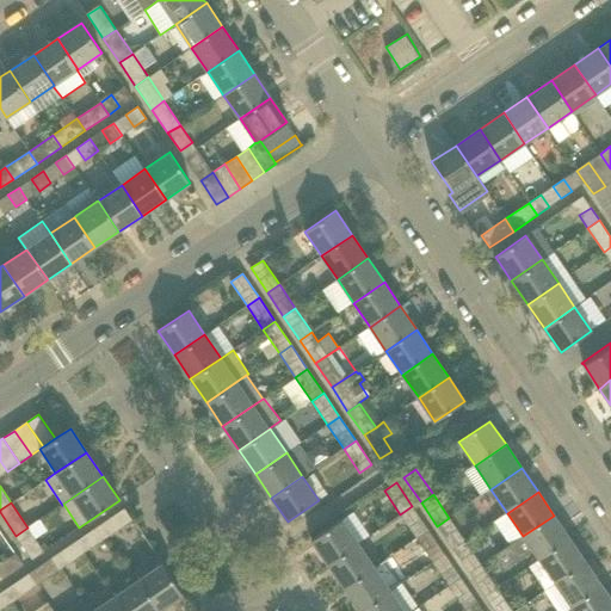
[(417,538),(429,530),(412,506),(400,514),(417,538)]
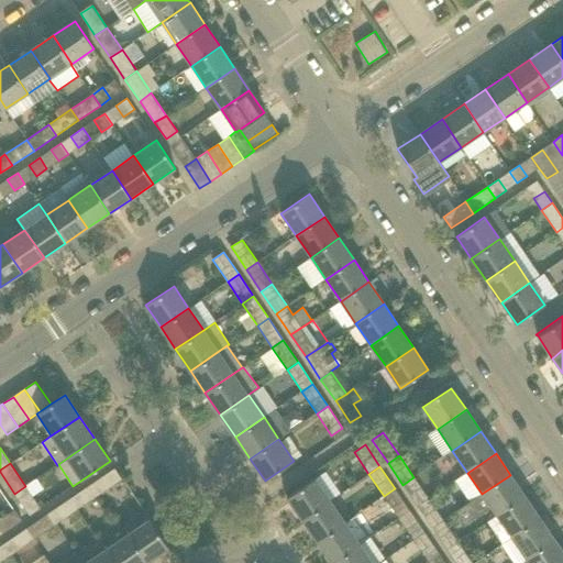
[(103,476),(111,486),(122,479),(114,468),(103,476)]
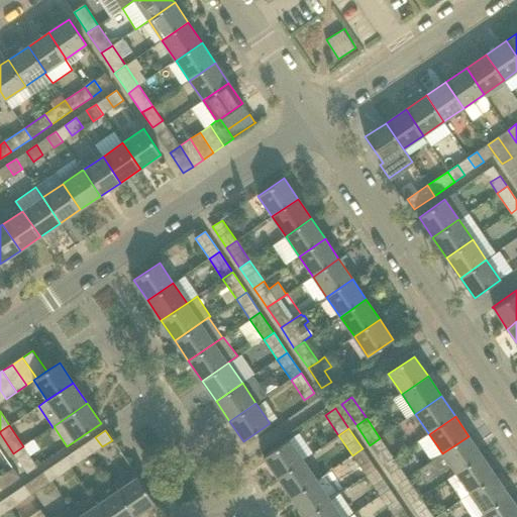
[(447,480),(483,456),(469,436),(442,453),(418,469),(426,481),(441,472),(447,480)]
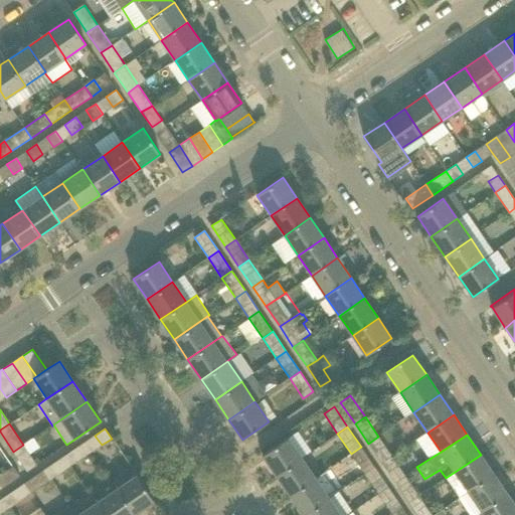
[(368,444),(382,464),(392,457),(378,437),(368,444)]
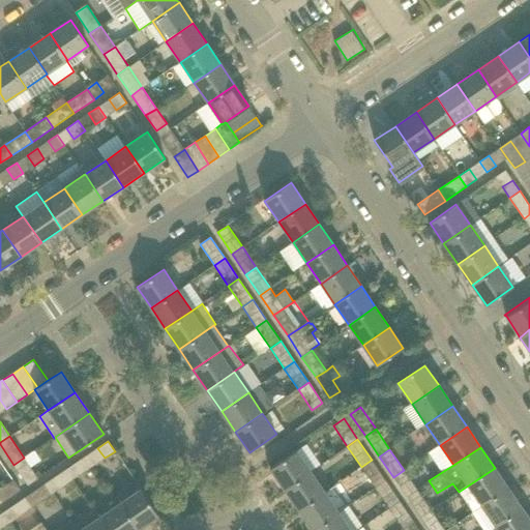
[(40,461),(34,450),(24,458),(30,467),(40,461)]
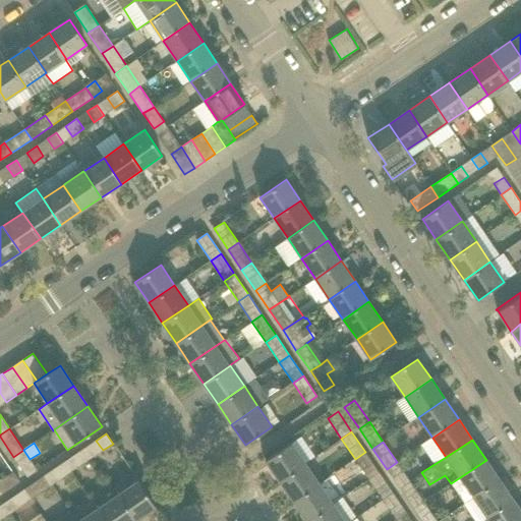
[(291,443),(266,460),(279,480),(305,463),(291,443)]
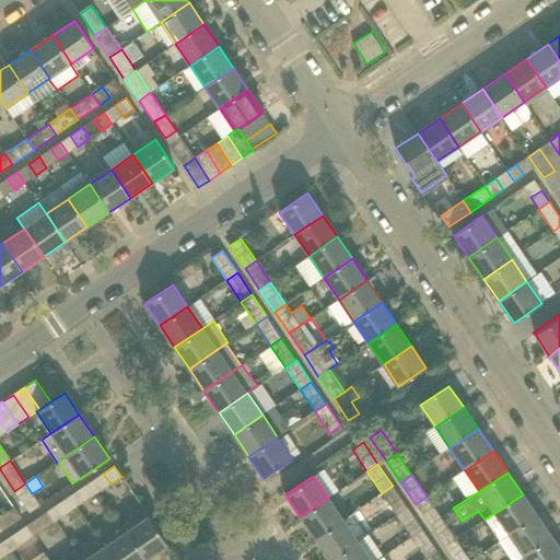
[(78,506),(100,491),(92,480),(70,496),(78,506)]
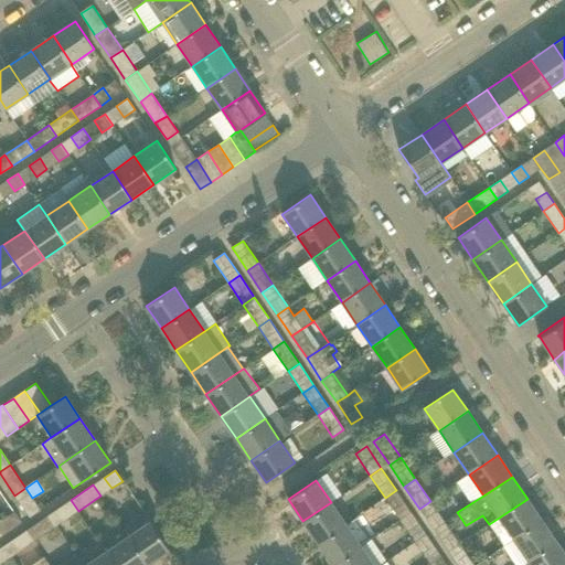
[(32,498),(25,488),(14,496),(30,518),(41,510),(32,498)]
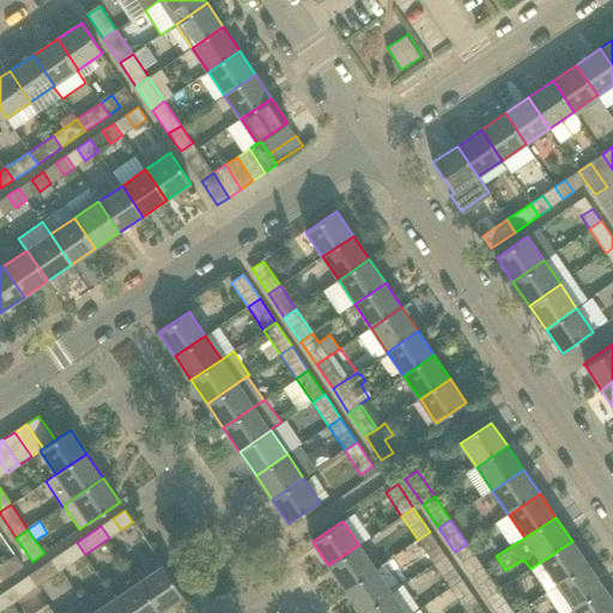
[(434,564),(445,556),(430,532),(418,540),(434,564)]
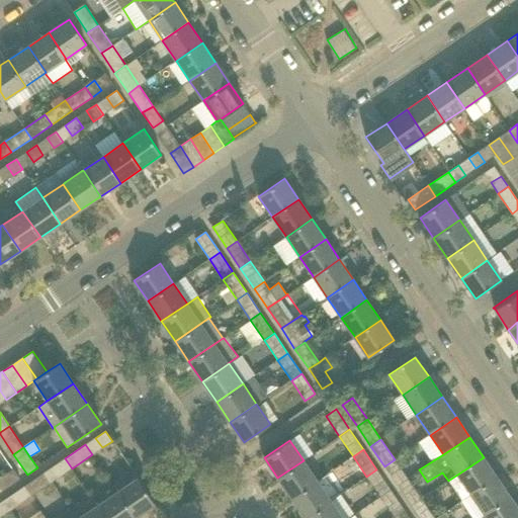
[(448,481),(461,501),(497,478),(484,457),(448,481)]
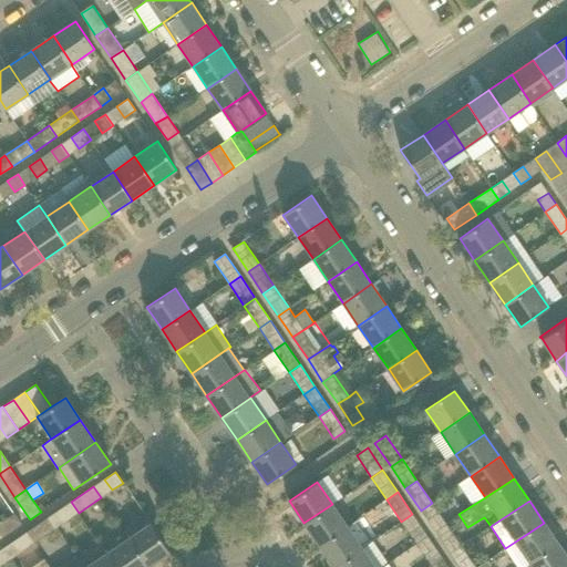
[(74,528),(69,519),(79,513),(71,502),(49,517),(57,528),(57,527),(62,536),(74,528)]
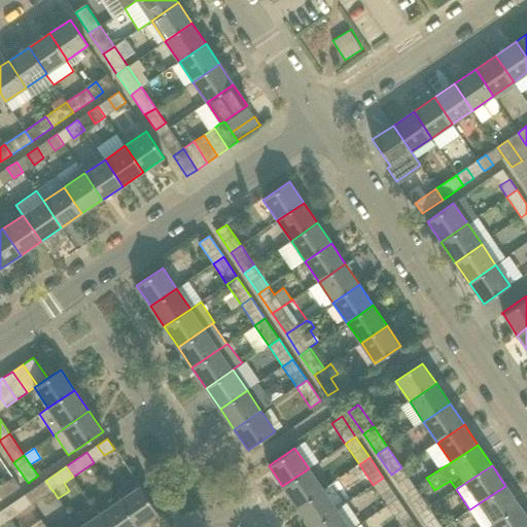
[(401,467),(391,475),(405,494),(415,488),(401,467)]
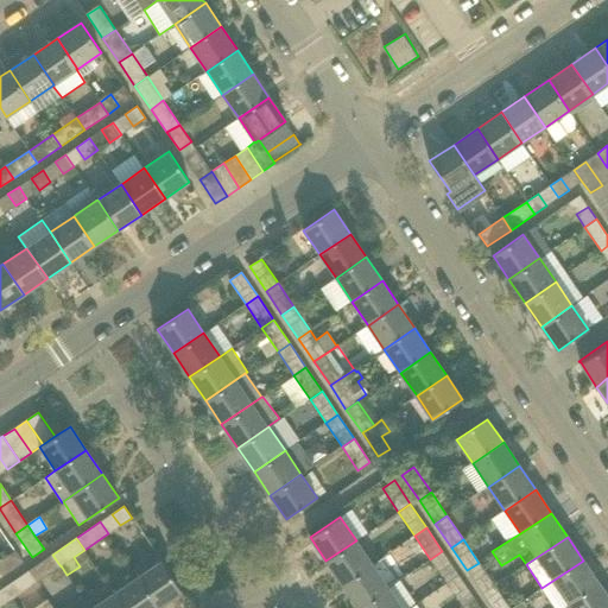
[(372,564),(356,540),(325,561),(342,584),(372,564)]
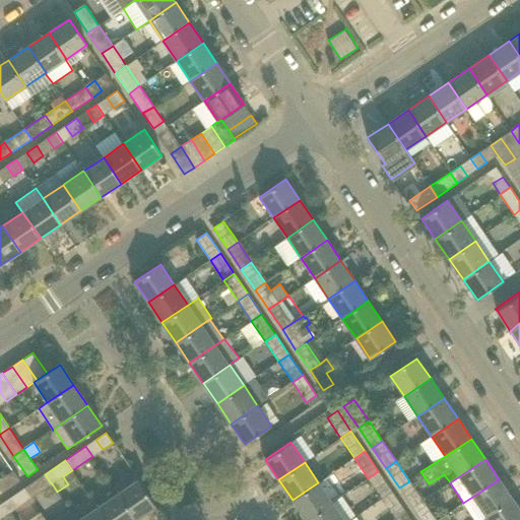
[(0,479),(0,494),(20,480),(13,470),(0,479)]
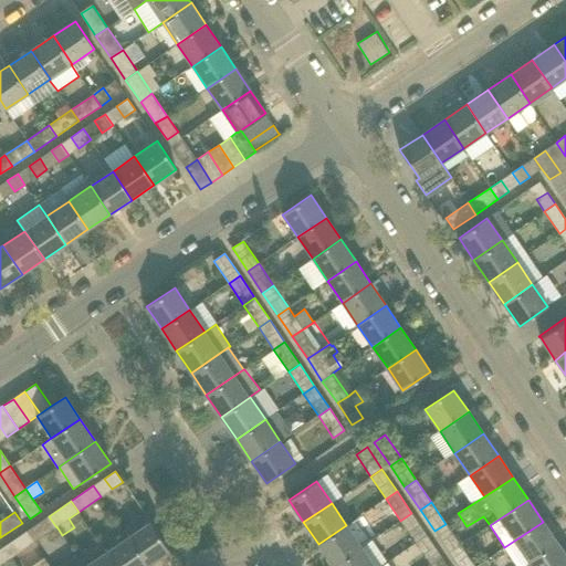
[(411,513),(400,521),(416,543),(427,535),(411,513)]
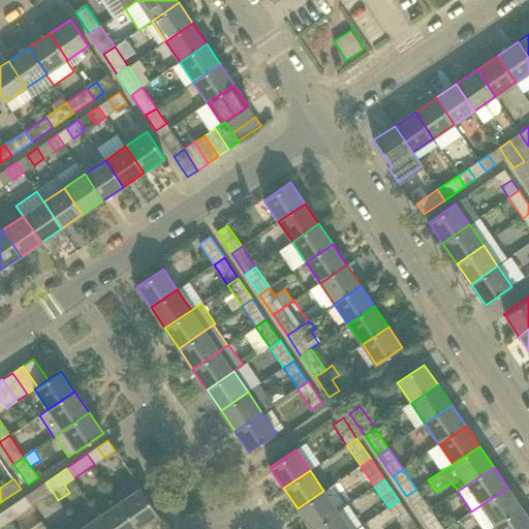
[(35,490),(42,500),(53,493),(45,483),(35,490)]
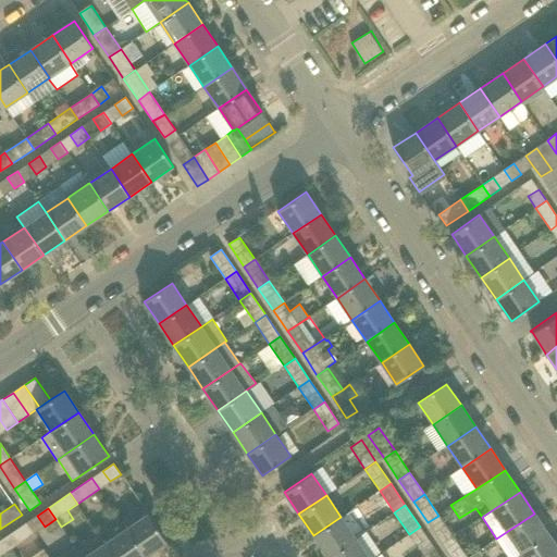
[(326,556),(327,556),(356,539),(355,537),(364,531),(351,510),(341,517),(313,535),(326,556)]
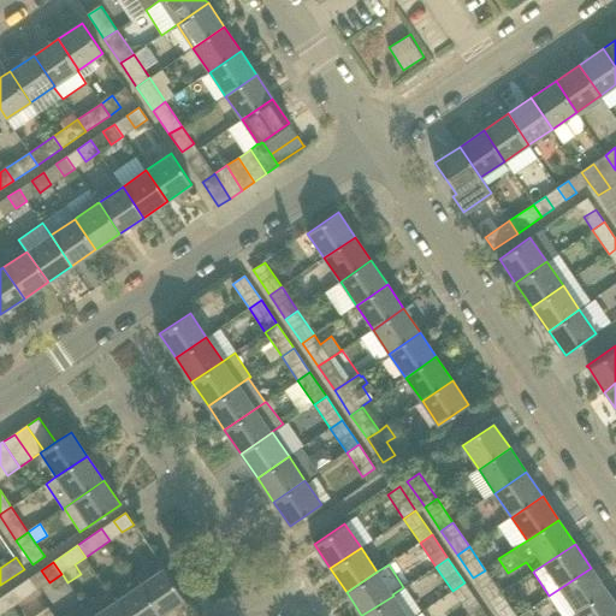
[(184,599),(164,568),(140,585),(160,615),(184,599)]
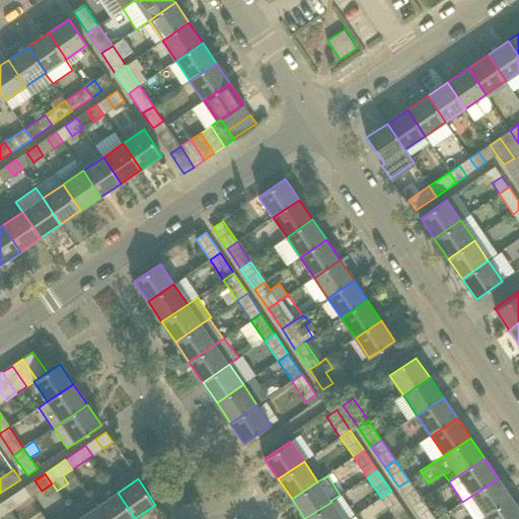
[(473,518),(479,518),(486,516),(512,499),(498,478),(462,502),(473,518)]
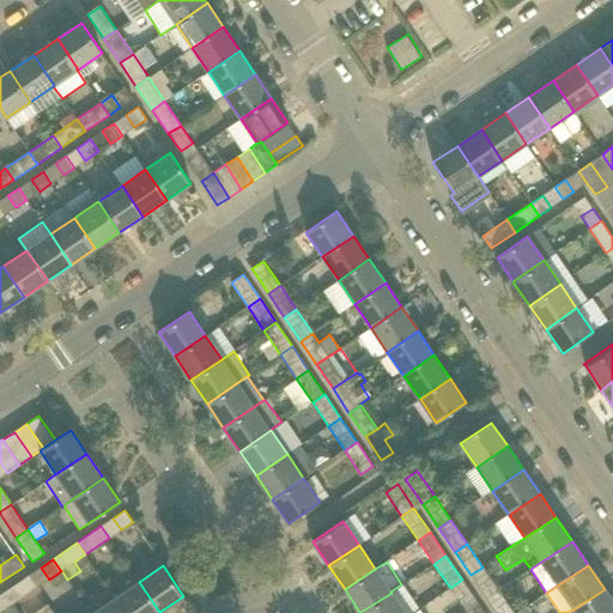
[(471,575),(487,599),(499,590),(483,568),(471,575)]
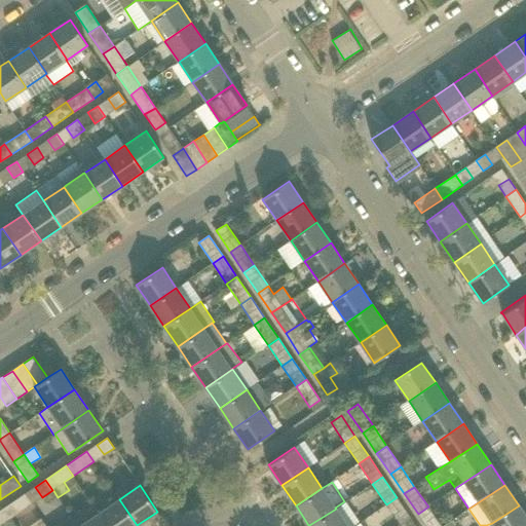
[(11,518),(32,503),(25,494),(4,508),(11,518)]
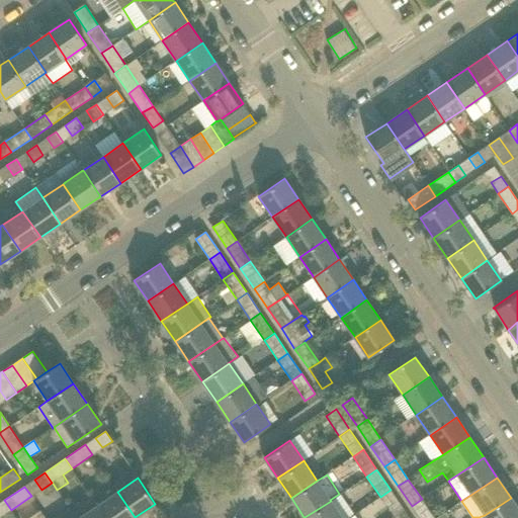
[(380,497),(394,517),(404,510),(391,490),(380,497)]
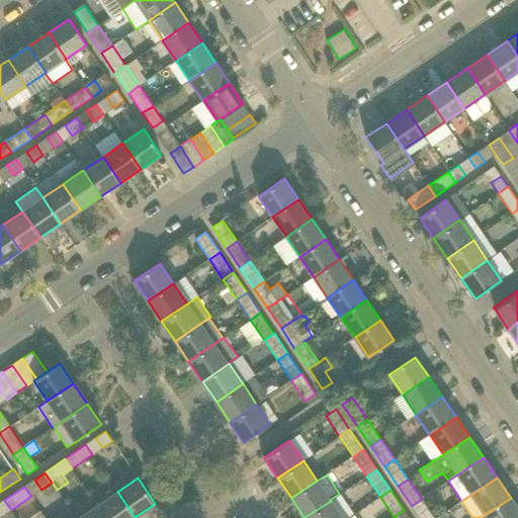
[(117,492),(97,506),(105,517),(134,517),(135,517),(117,492)]
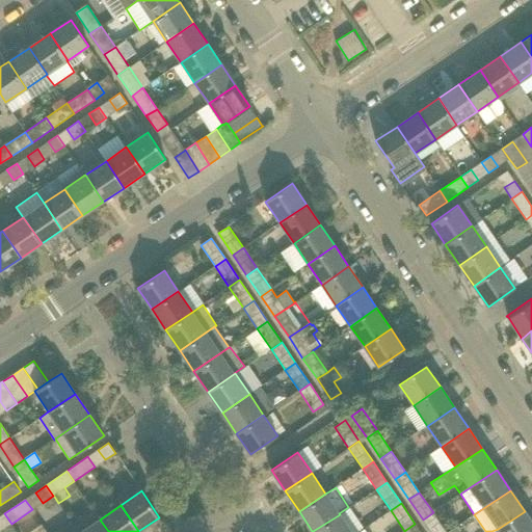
[(498,529),(500,531),(531,531),(531,522),(525,511),(498,529)]
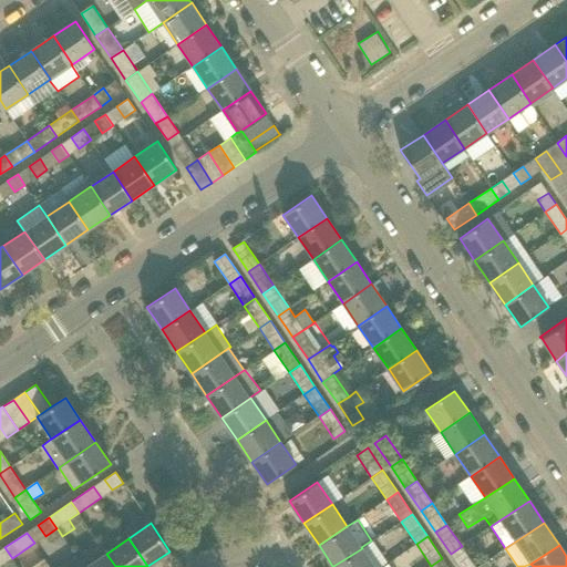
[(451,554),(459,566),(475,566),(462,546),(451,554)]
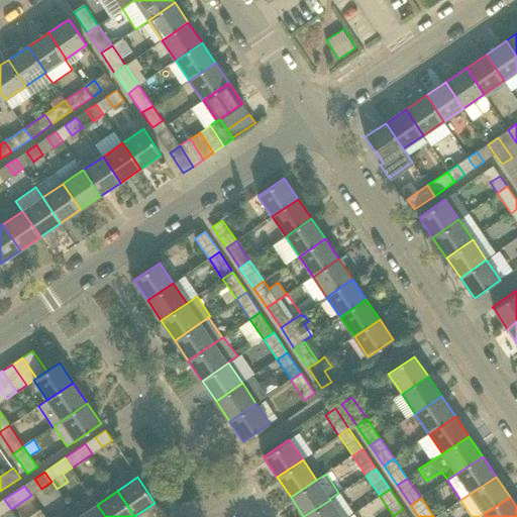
[(4,499),(0,501),(0,516),(11,509),(4,499)]
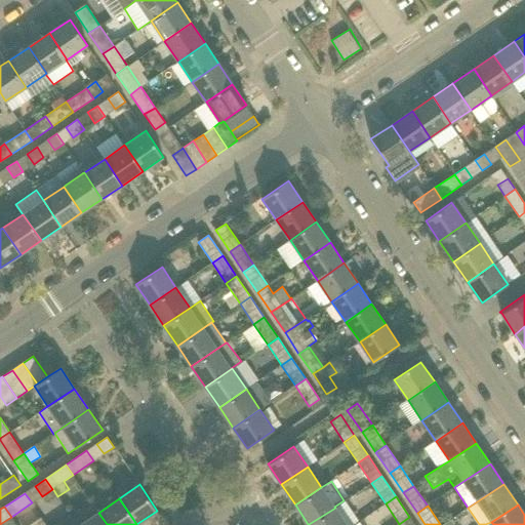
[(347,524),(335,508),(309,524),(347,524)]
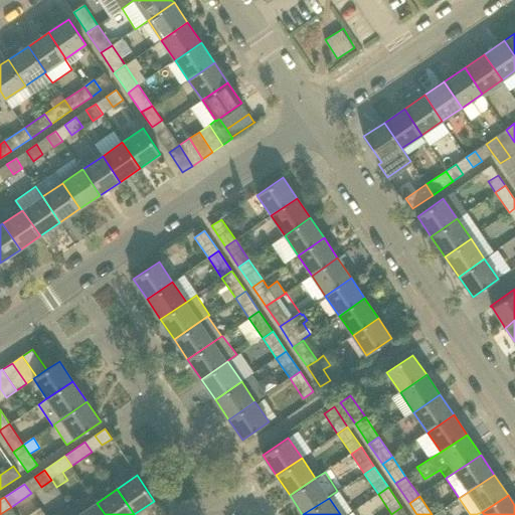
[(105,514),(97,503),(77,514),(105,514)]
